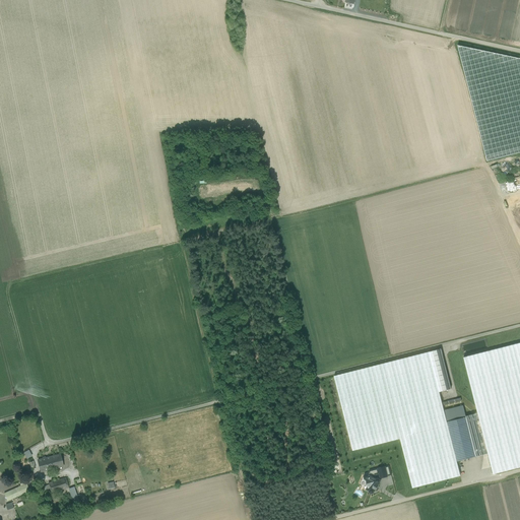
[(519,58),(458,46),(488,161),(519,152),(519,58)]
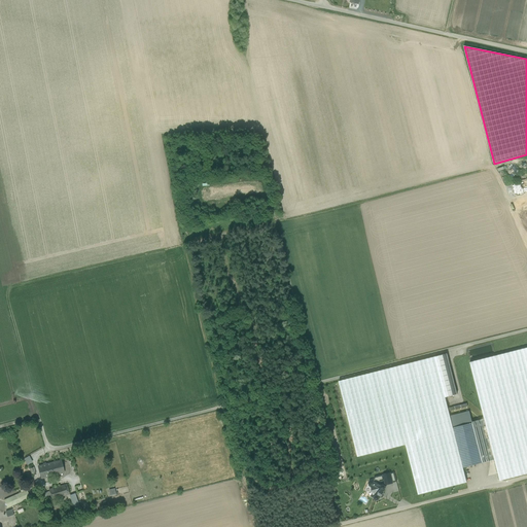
[(359,168),(337,173),(338,176),(343,175),(344,179),(355,176),(354,171),(360,170),(359,168)]
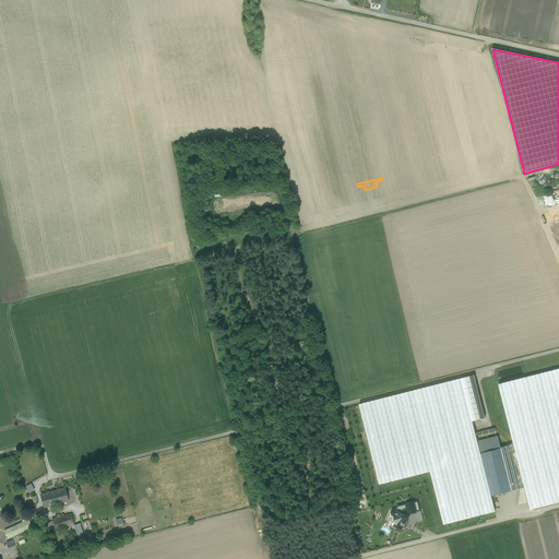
[(558,501),(558,368),(499,384),(513,444),(524,488),(530,510),(558,501)]
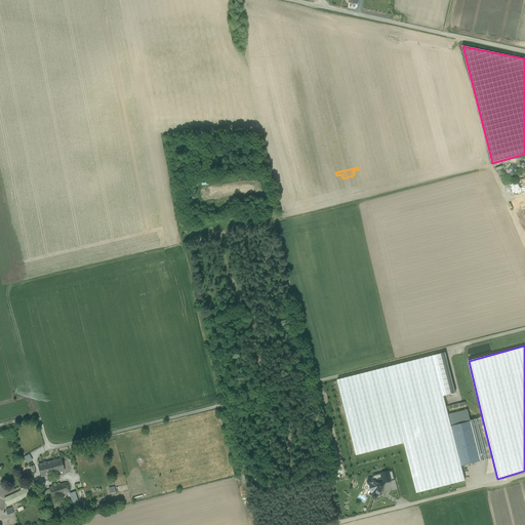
[(416,492),(465,480),(443,396),(455,393),(445,353),(337,379),(357,454),(404,443),(416,492)]
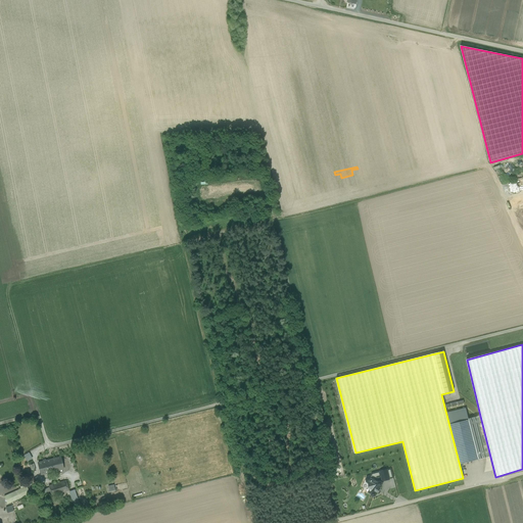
[(460,464),(479,459),(469,419),(466,408),(446,413),(460,464)]
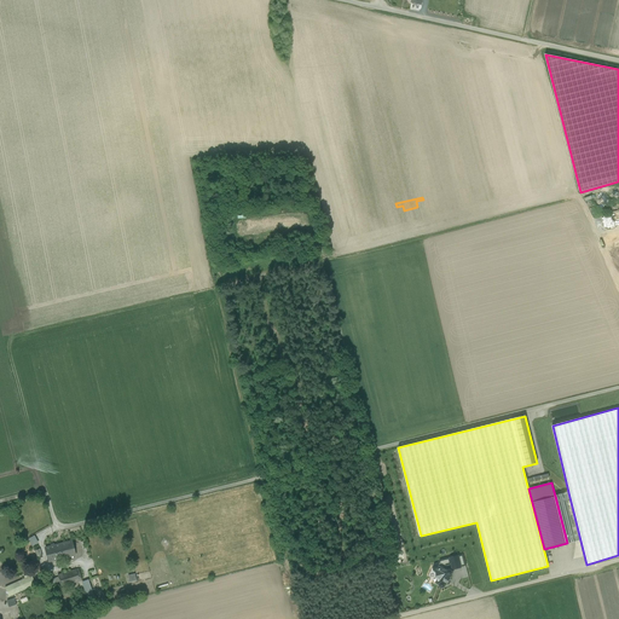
[(567,543),(580,541),(568,492),(555,496),(567,543)]
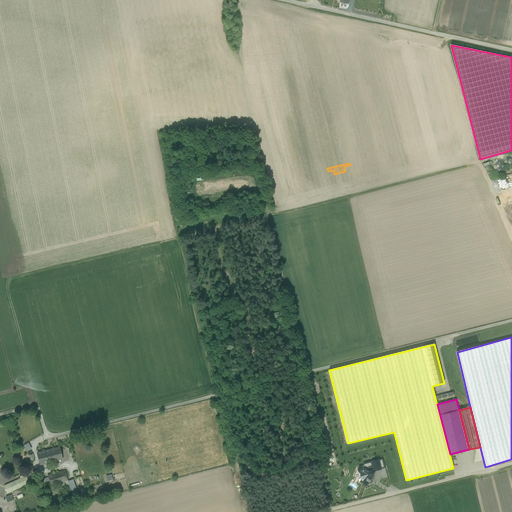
[(28,443),(23,446),(27,452),(32,449),(28,443)]
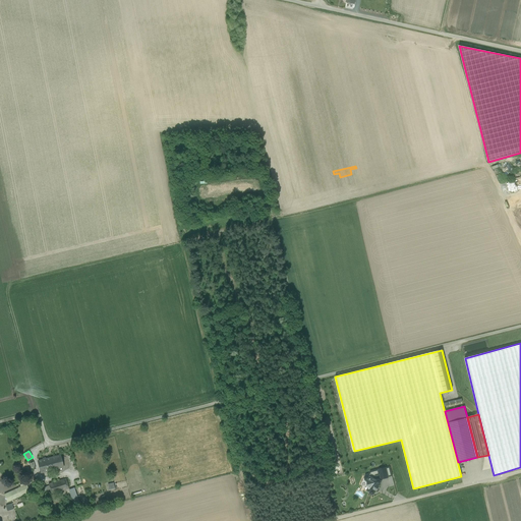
[(60,456),(51,458),(52,462),(55,461),(56,465),(56,464),(58,469),(63,467),(60,456)]
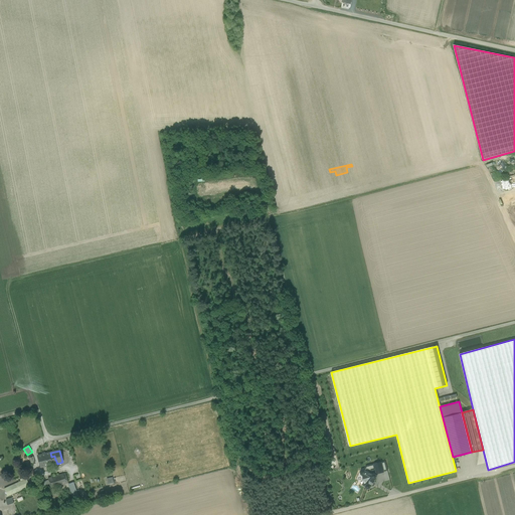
[(50,453),(37,456),(40,468),(57,464),(55,459),(55,460),(54,456),(51,457),(50,453)]
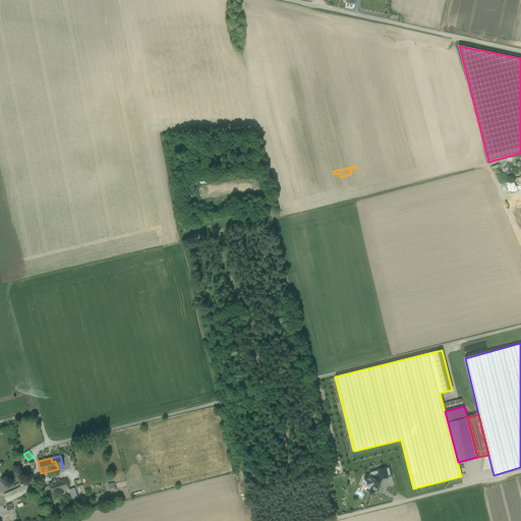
[(386,468),(379,469),(381,474),(382,479),(388,477),(386,468)]
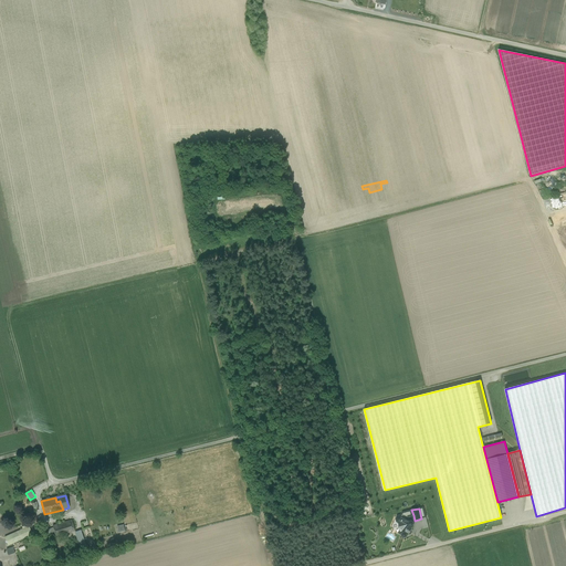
[(402,512),(400,516),(407,520),(408,516),(413,515),(411,510),(402,512)]
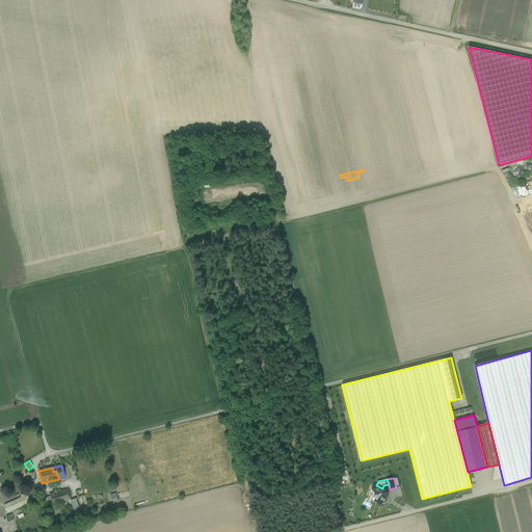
[(387,489),(386,490),(382,488),(376,485),(374,485),(373,487),(373,489),(375,490),(376,491),(375,494),(376,496),(377,497),(377,498),(376,500),(376,501),(378,502),(378,504),(379,505),(381,504),(382,503),(381,501),(382,500),(383,500),(386,496),(386,494),(388,494),(389,493),(389,490),(387,489)]
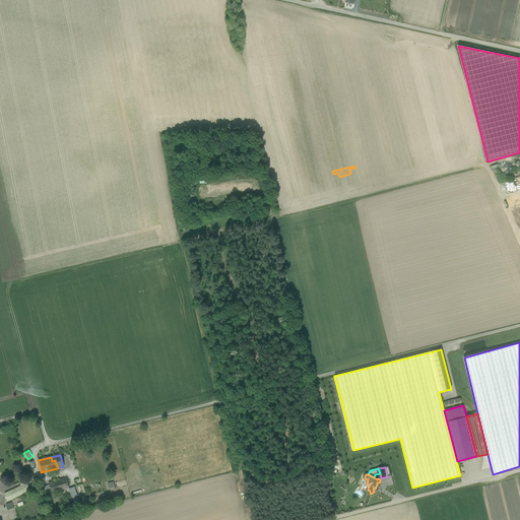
[(60,480),(49,483),(51,493),(69,488),(66,478),(63,479),(64,480),(60,481),(60,480)]
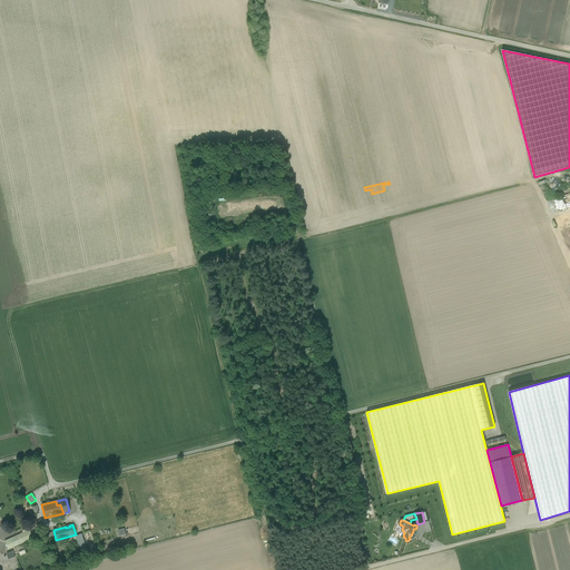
[(23,532),(5,541),(8,549),(32,538),(29,530),(23,532)]
